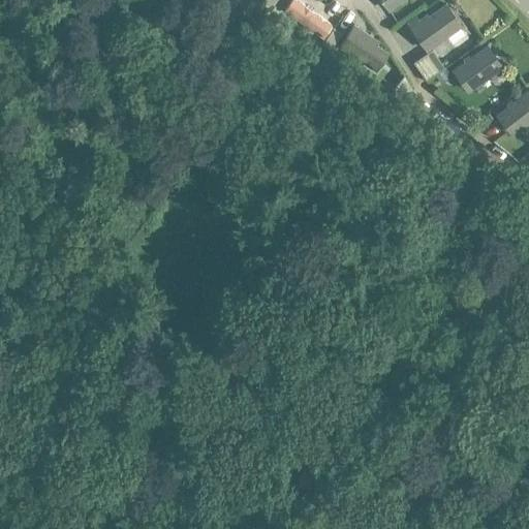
[(261,22),(276,0),(243,0),(239,6),(261,22)]
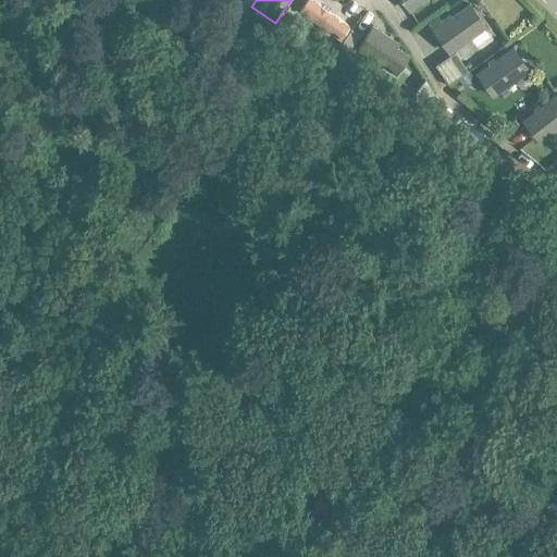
[(313,0),(306,0),(299,10),(341,39),(349,26),(313,0)]
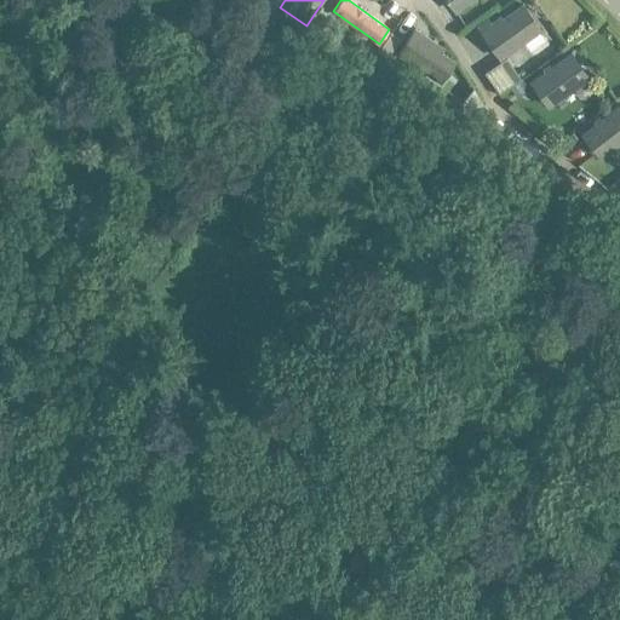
[(447,0),(455,11),(470,0),(447,0)]
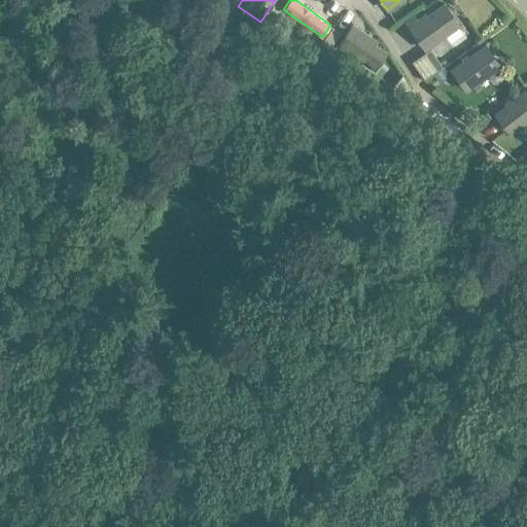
[(415,18),(407,23),(425,48),(459,25),(445,4),(418,22),(415,18)]
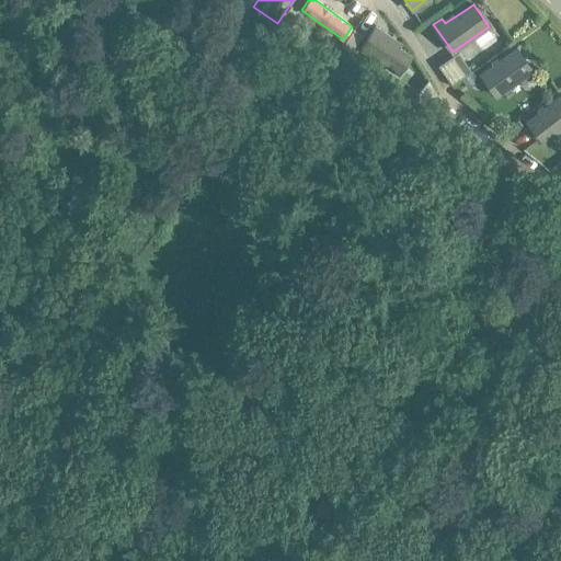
[(376,25),(358,49),(399,77),(413,55),(401,47),(402,44),(376,25)]
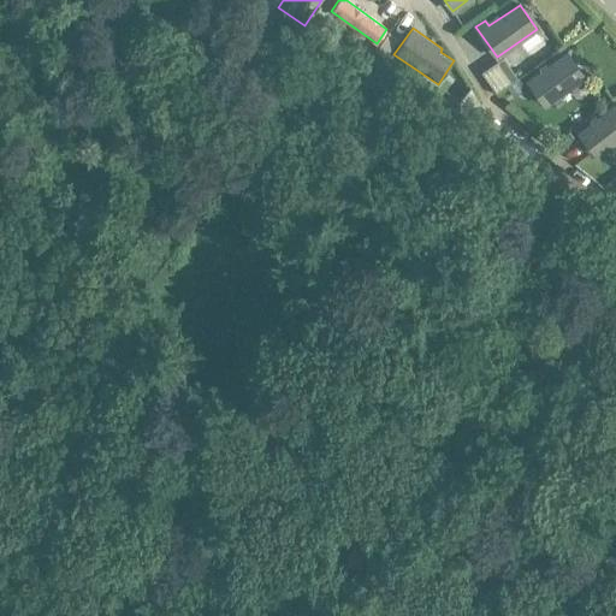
[(539,71),(526,82),(545,108),(587,78),(568,52),(548,66),(545,64),(538,69),(539,71)]
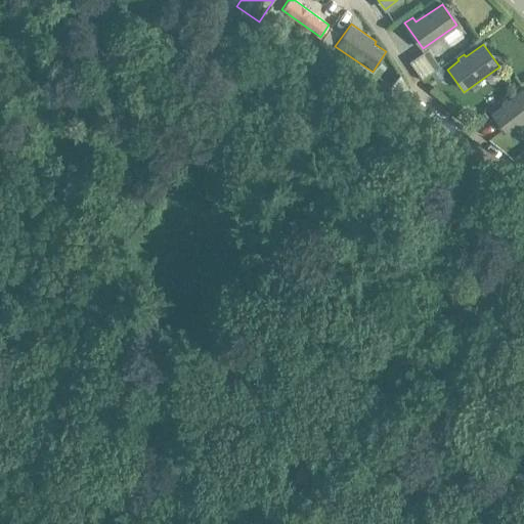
[(421,79),(439,67),(427,49),(409,61),(421,79)]
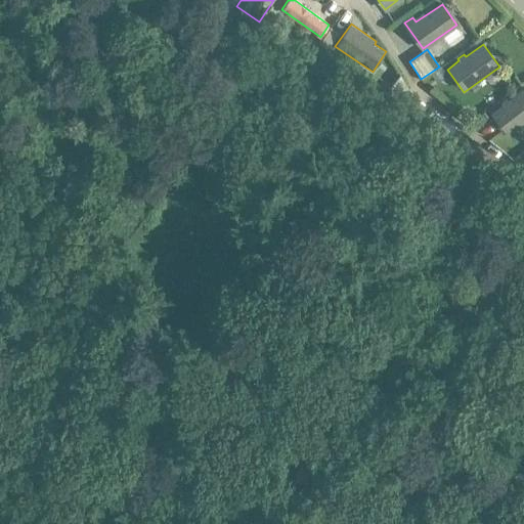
[(441,68),(434,73),(439,80),(446,75),(441,68)]
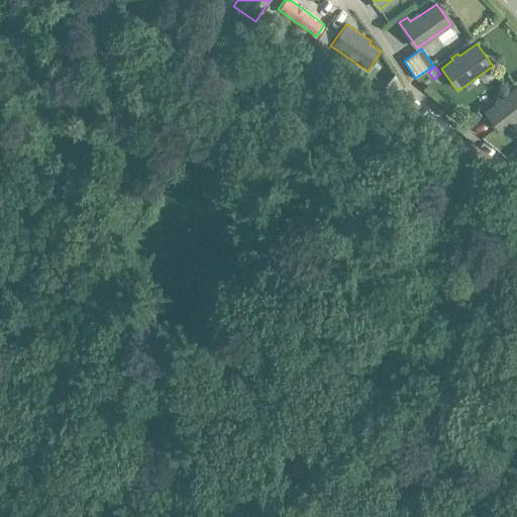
[(496,103),(484,112),(501,134),(516,121),(516,87),(501,99),(499,97),(494,101),(496,103)]
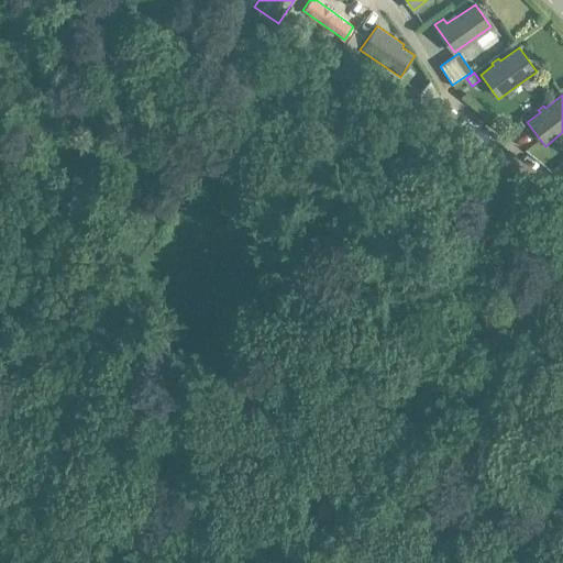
[(519,120),(511,127),(517,133),(525,128),(519,120)]
